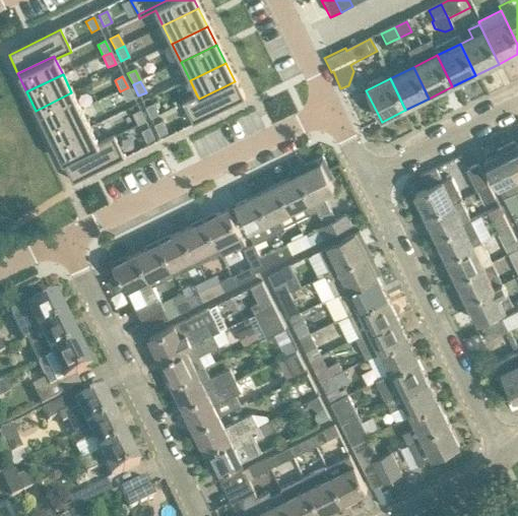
[(197,95),(181,104),(192,125),(244,100),(235,81),(199,99),(197,95)]
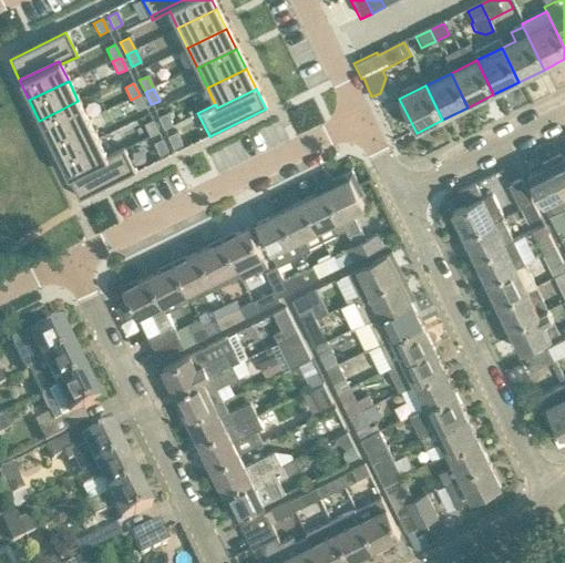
[(140,95),(131,100),(136,112),(145,108),(140,95)]
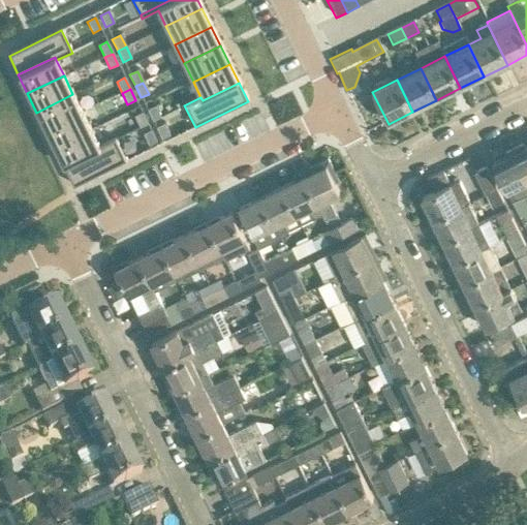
[(72,94),(36,113),(45,131),(82,113),(72,94)]
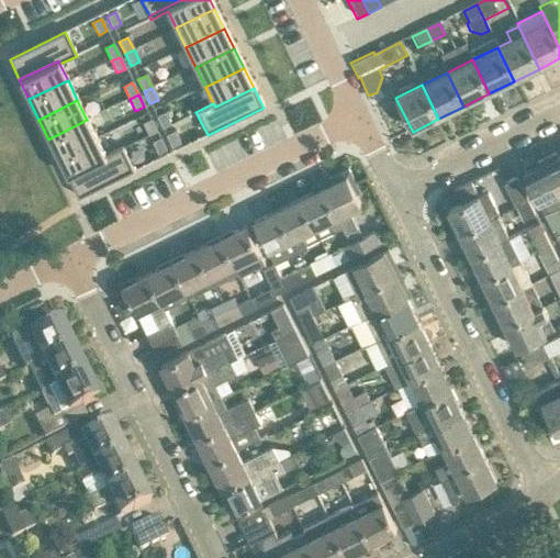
[(165,113),(156,118),(163,130),(170,125),(165,113)]
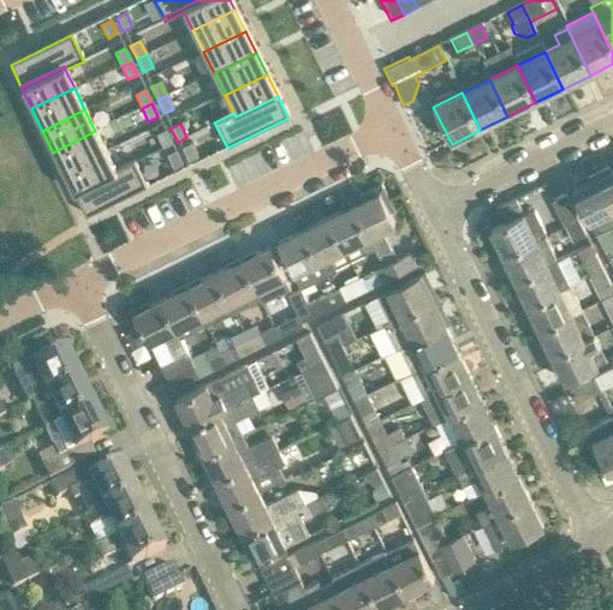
[(95,131),(53,153),(64,174),(106,153),(95,131)]
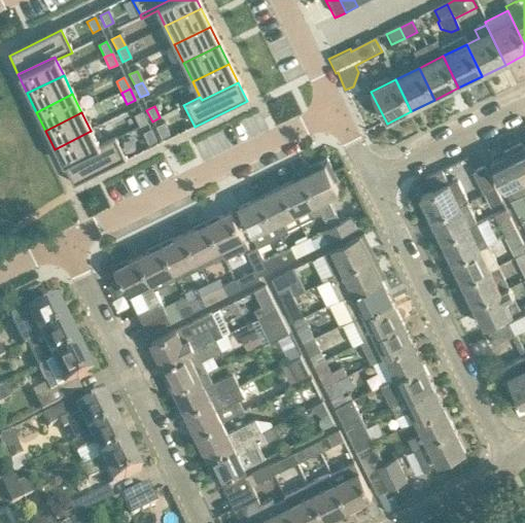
[(141,112),(133,116),(139,128),(147,125),(141,112)]
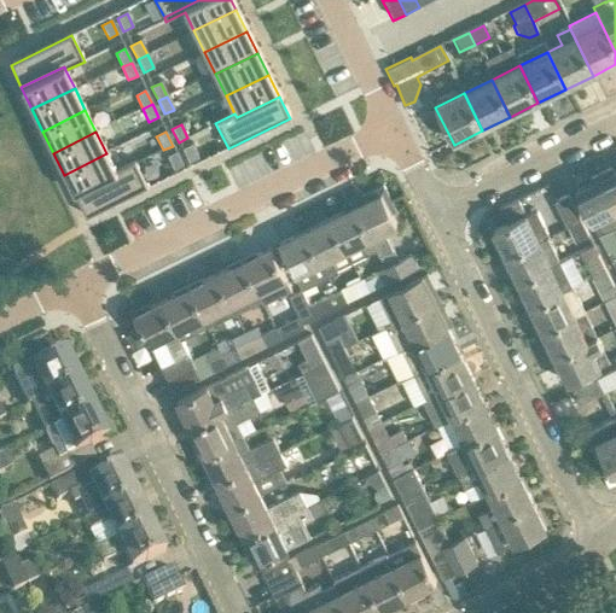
[(192,146),(182,150),(189,164),(198,159),(192,146)]
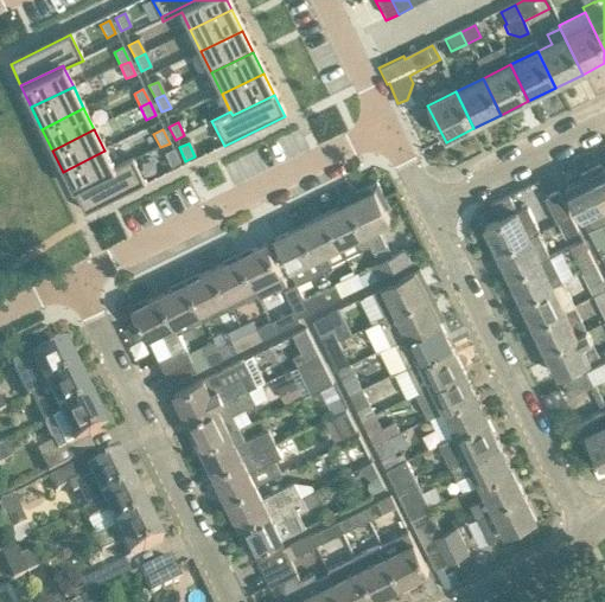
[(104,151),(63,172),(74,193),(115,173),(114,168),(104,151)]
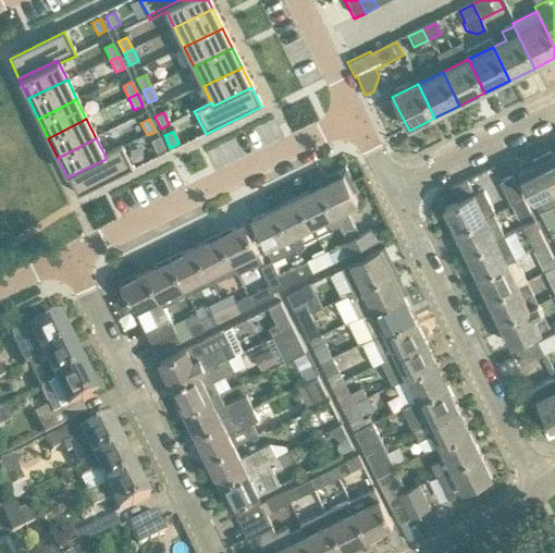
[(159,138),(150,143),(156,155),(164,150),(159,138)]
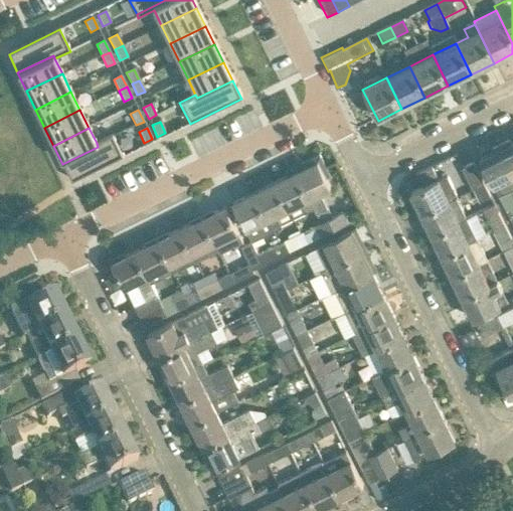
[(98,147),(62,164),(71,182),(123,157),(112,136),(97,143),(98,147)]
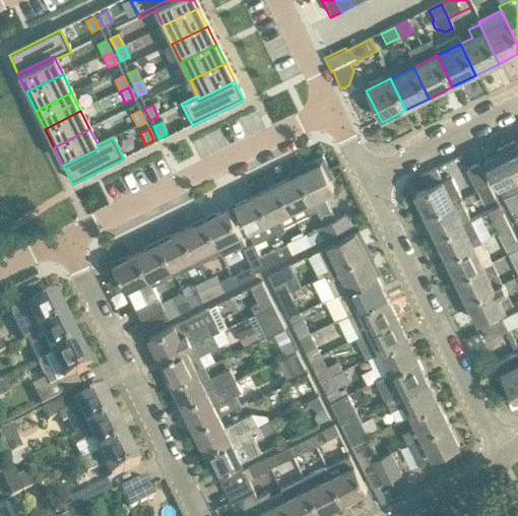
[(517,176),(517,144),(515,146),(513,143),(504,147),(517,176)]
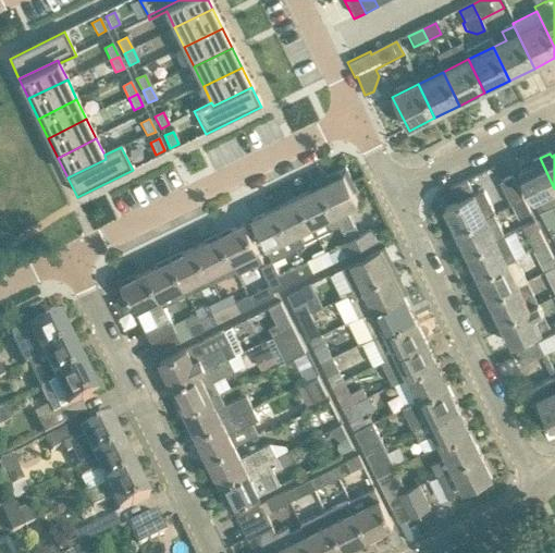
[(554,224),(554,188),(540,158),(530,163),(531,167),(519,173),(533,203),(539,214),(546,230),(554,224)]
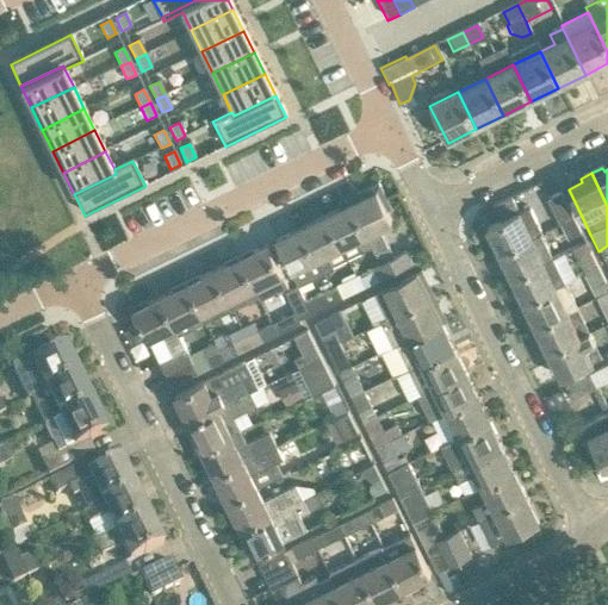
[(392,259),(377,231),(390,224),(384,212),(389,210),(377,186),(355,197),(358,201),(349,206),(371,249),(379,266),(389,261),(395,274),(411,267),(404,253),(392,259)]
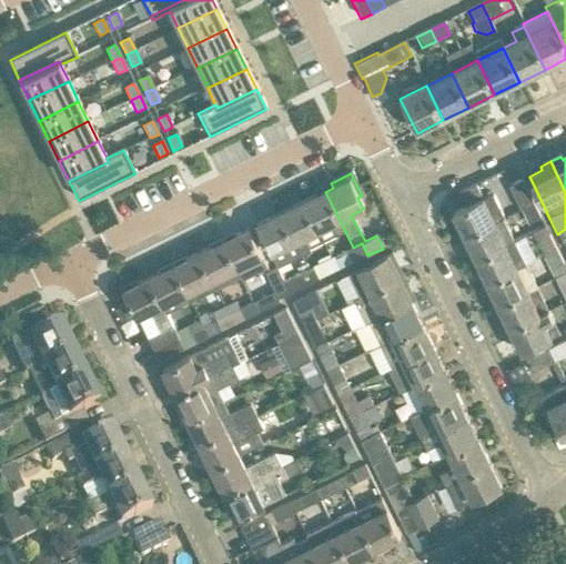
[(521,211),(533,205),(522,181),(509,187),(512,190),(505,193),(512,207),(517,203),(521,211)]
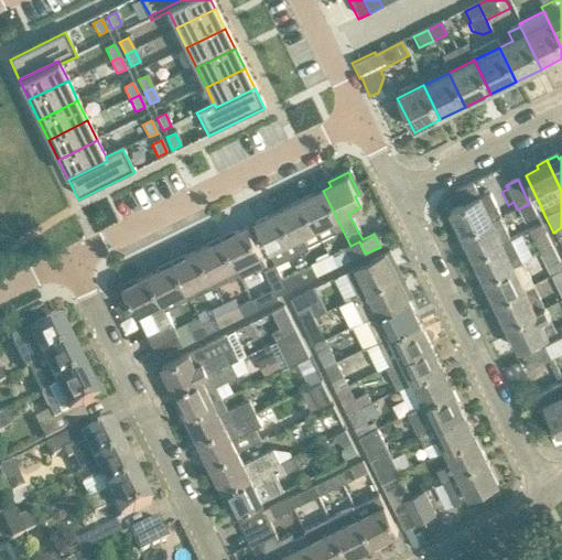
[(498,218),(493,206),(487,195),(478,200),(472,184),(454,192),(462,207),(450,213),(461,237),(498,218)]
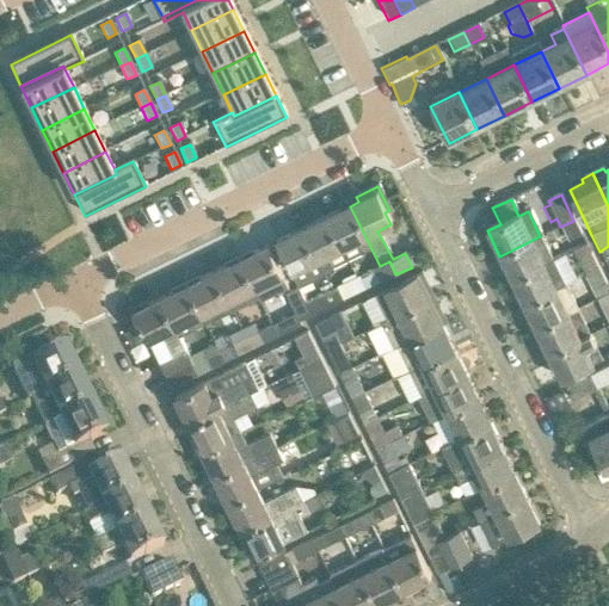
[(350,206),(324,220),(339,249),(355,242),(361,254),(371,249),(350,206)]
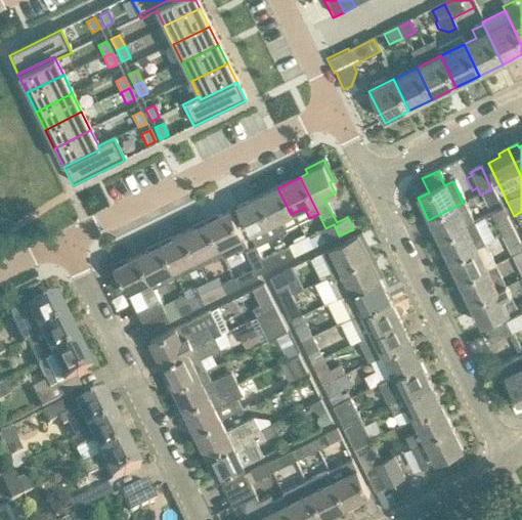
[(277,188),(256,199),(269,225),(270,224),(277,237),(286,232),(286,230),(279,220),(291,214),(277,188)]
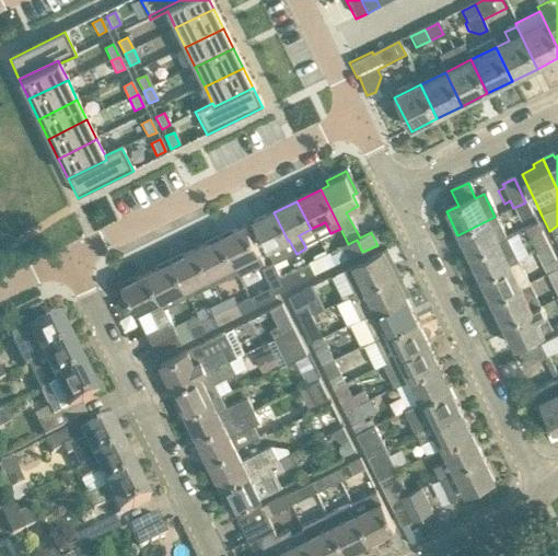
[(520,222),(532,217),(525,203),(513,208),(520,222)]
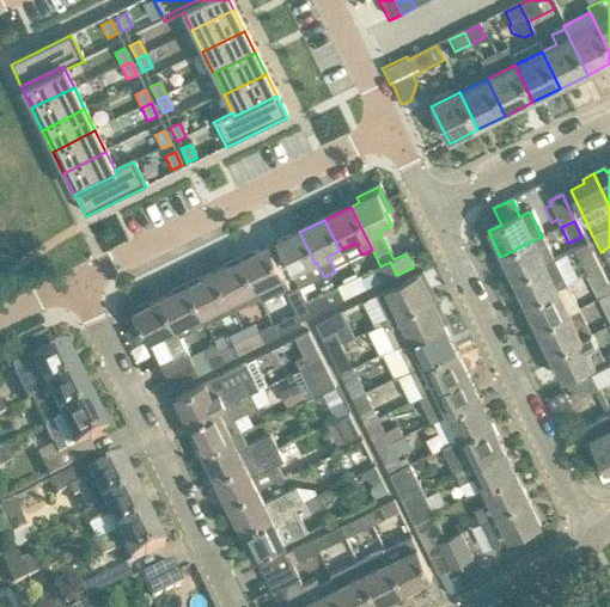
[(291,275),(315,263),(299,232),(275,244),(291,275)]
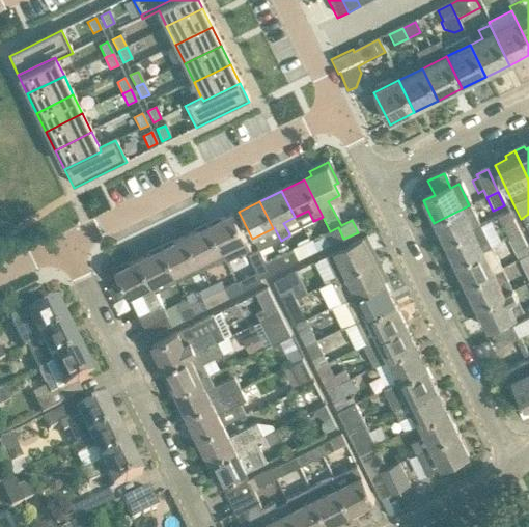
[(479,227),(469,206),(469,205),(434,223),(445,245),(479,227)]
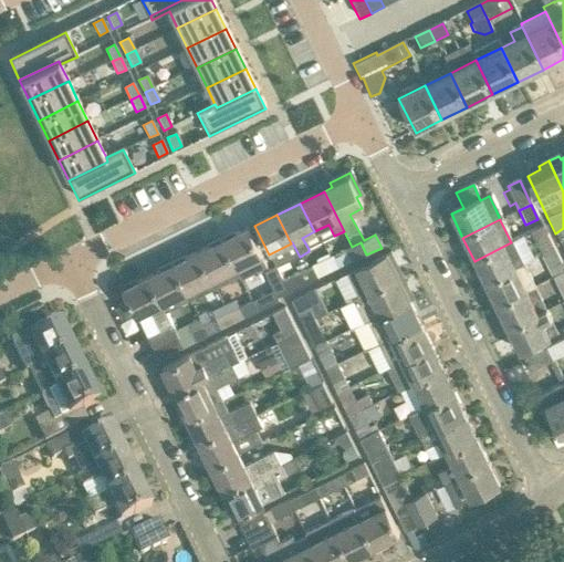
[(542,257),(553,251),(542,227),(530,232),(542,257)]
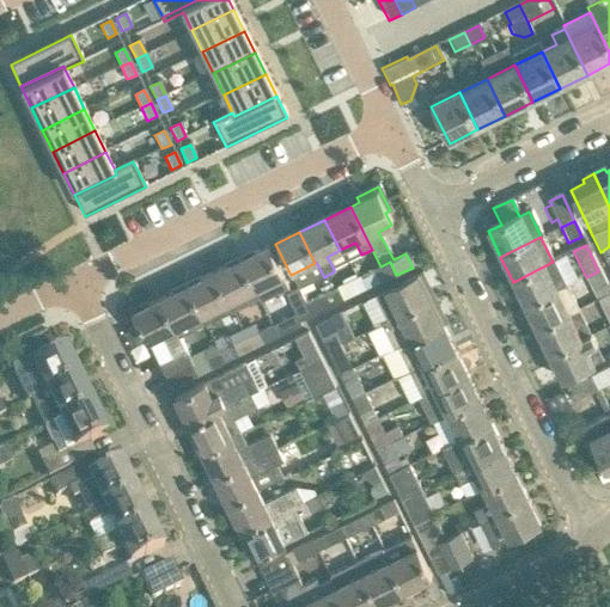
[(281,277),(278,269),(267,247),(239,261),(258,300),(285,287),(280,277),(281,277)]
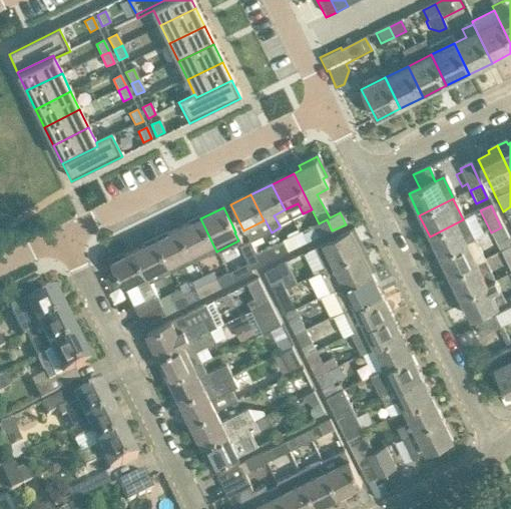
[(194,263),(216,251),(200,218),(178,229),(194,263)]
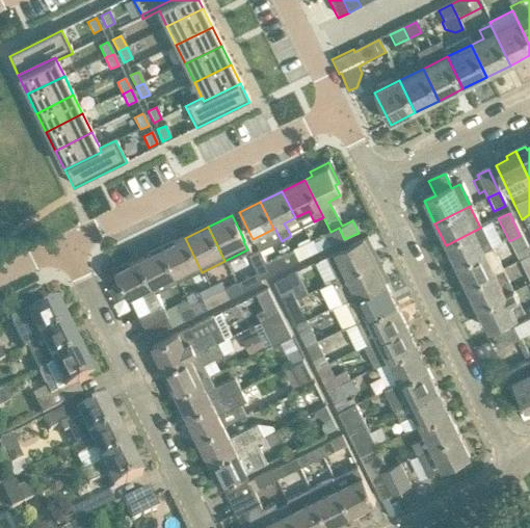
[(329,246),(344,239),(339,228),(330,232),(323,235),(329,246)]
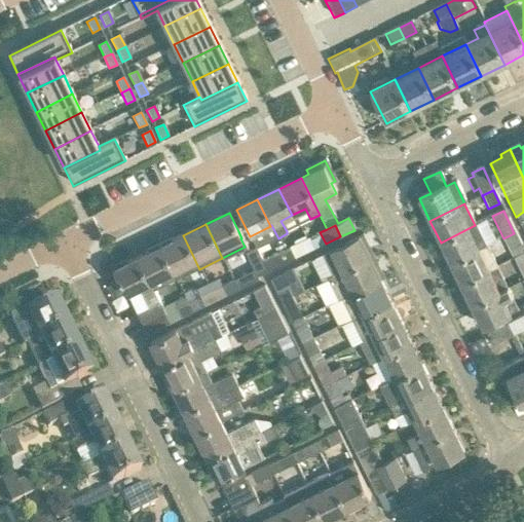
[(486,247),(482,239),(475,225),(441,243),(451,264),(486,247)]
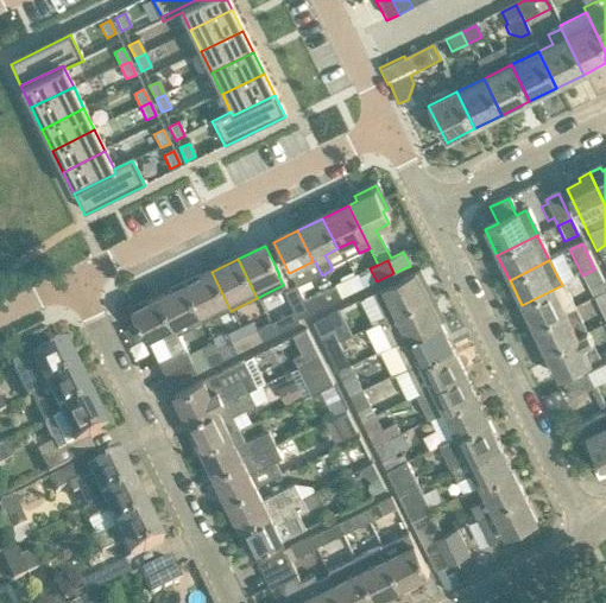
[(594,300),(605,294),(594,270),(582,275),(594,300)]
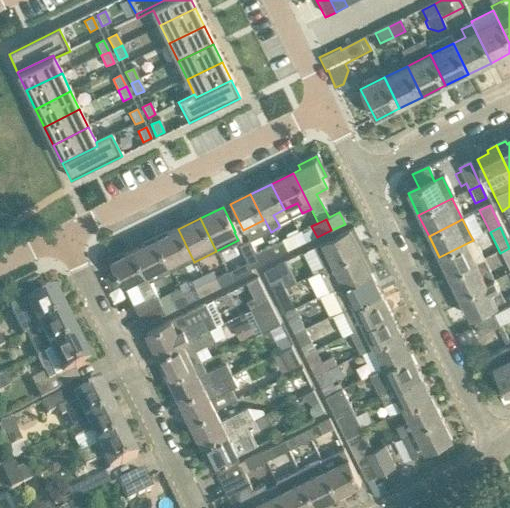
[(172,273),(194,262),(178,229),(156,240),(172,273)]
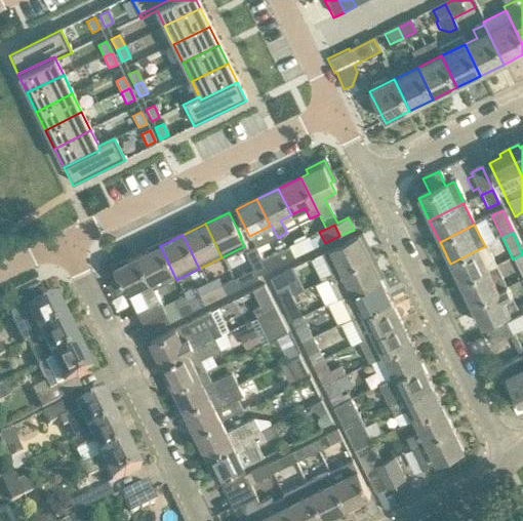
[(368,249),(361,235),(329,250),(329,251),(318,256),(329,278),(340,273),(368,258),(364,251),(368,249)]
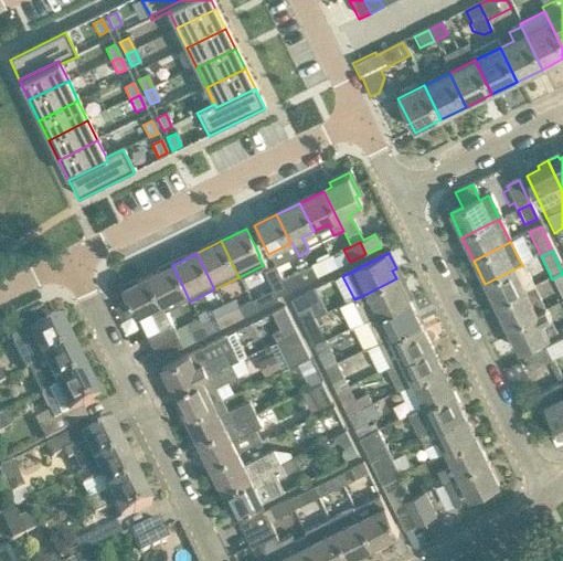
[(301,286),(337,268),(331,256),(296,274),(301,286)]
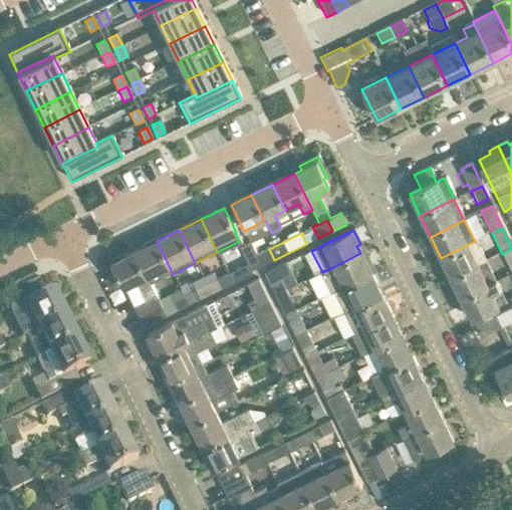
[(151,285),(173,274),(157,241),(135,252),(151,285)]
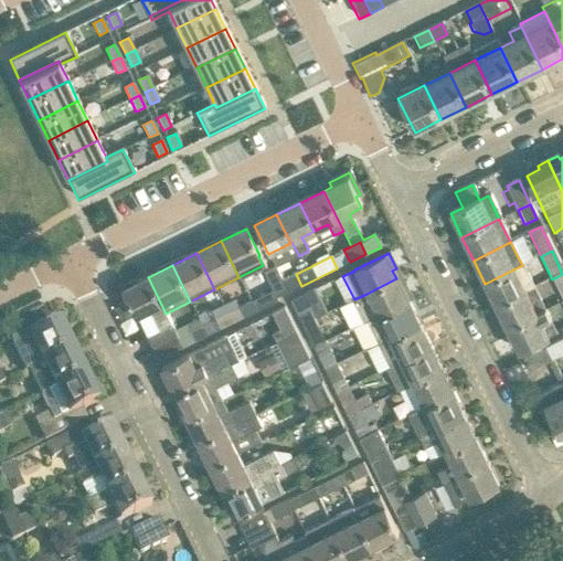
[(533,288),(530,283),(522,265),(485,284),(496,307),(533,288)]
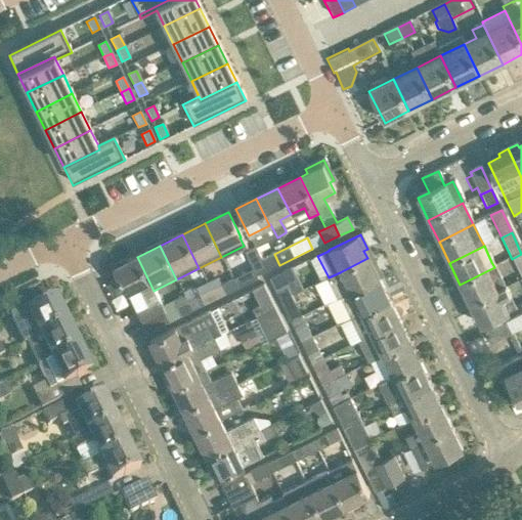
[(266,271),(261,260),(255,248),(244,253),(252,271),(231,280),(236,291),(258,279),(256,276),(266,271)]
